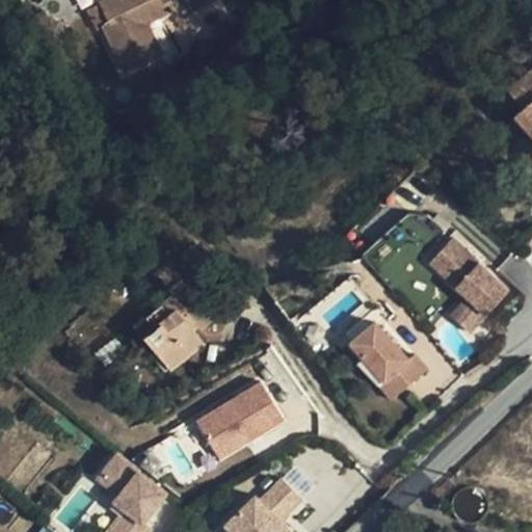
[(99,0),(100,2),(87,9),(98,29),(103,26),(126,72),(162,54),(147,22),(159,16),(181,59),(241,25),(225,0),(218,0),(180,21),(169,0),(99,0)]
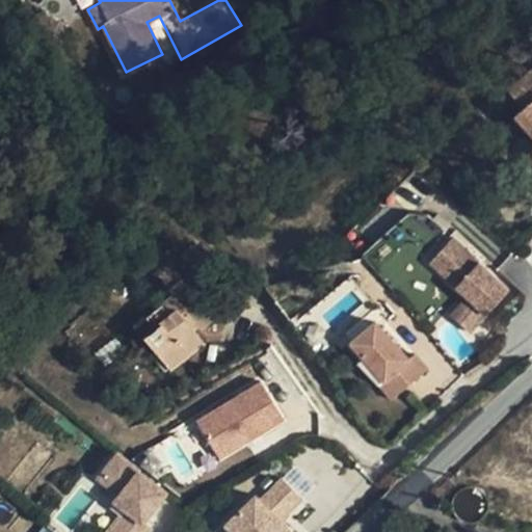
[(531,72),(511,88),(523,102),(531,95),(531,106),(519,118),(531,135),(531,72)]
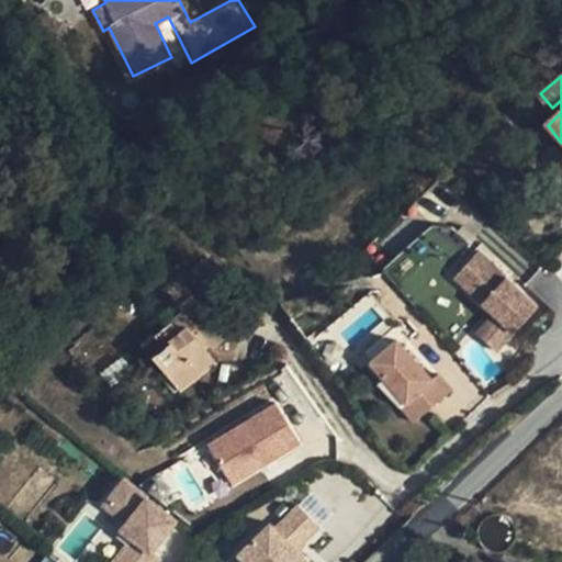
[(478,250),(453,277),(493,314),(475,333),(497,352),(539,306),(478,250)]
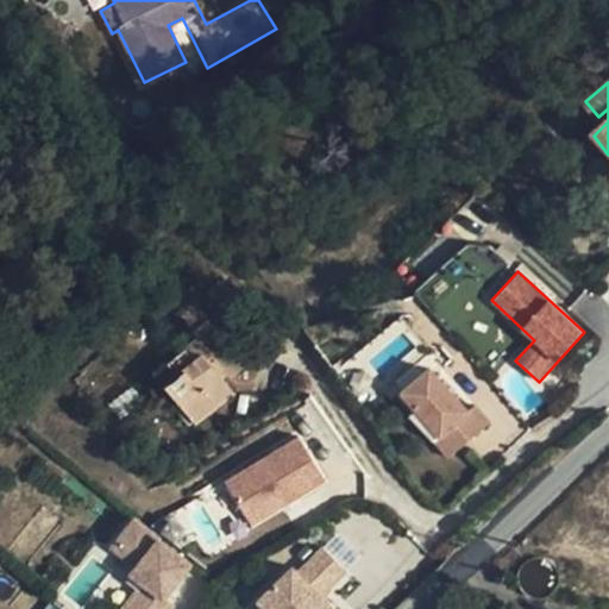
[(223,369),(238,357),(192,299),(177,311),(198,336),(223,369)]
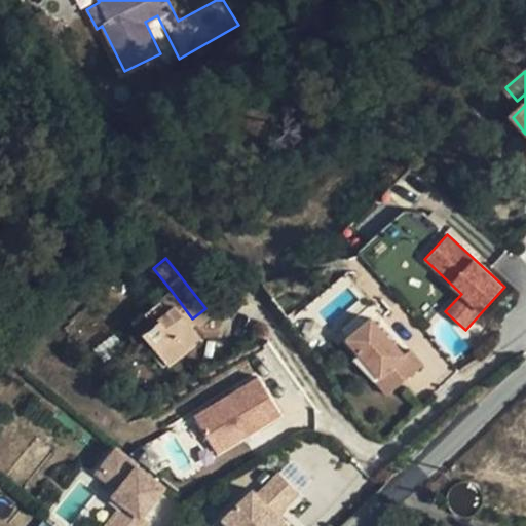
[(192,318),(171,290),(165,295),(188,322),(192,318)]
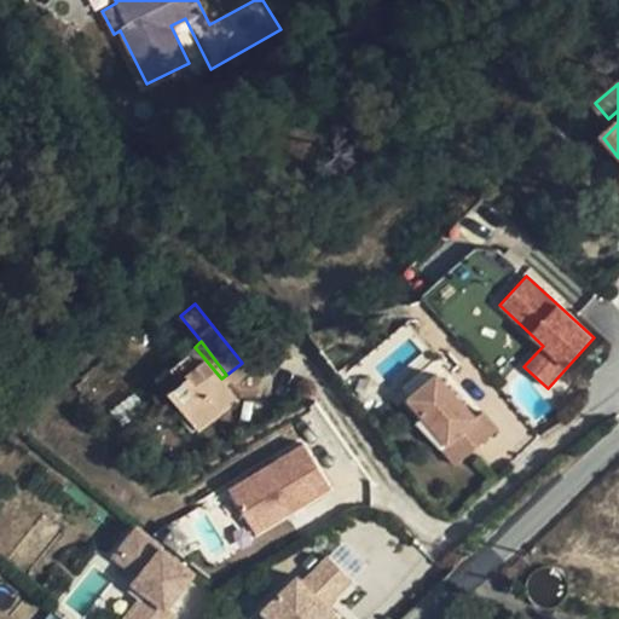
[(237,398),(225,383),(221,379),(195,347),(155,377),(180,409),(175,414),(192,433),(237,398)]
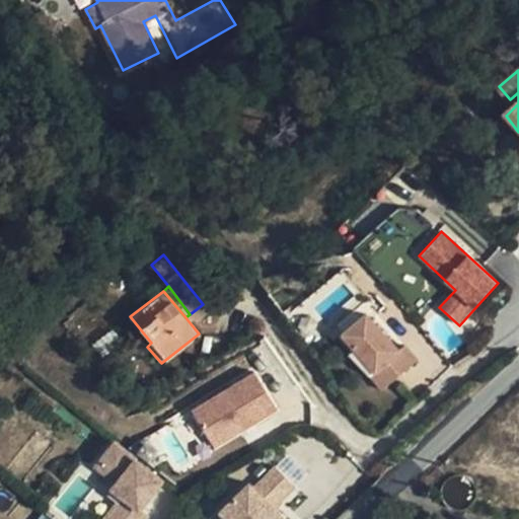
[(208,310),(203,304),(190,314),(186,317),(189,321),(194,318),(196,321),(208,310)]
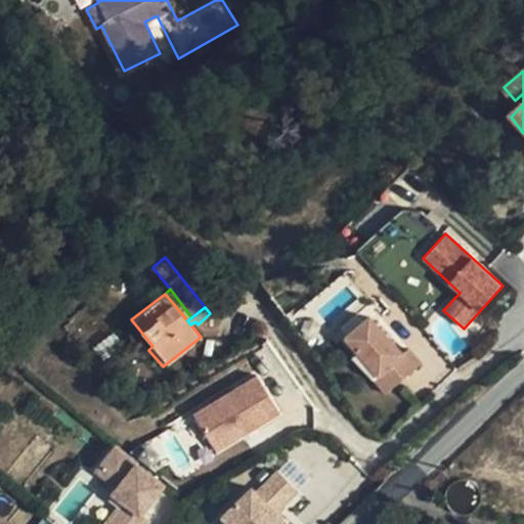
[(374,315),(350,336),(361,348),(384,373),(391,365),(405,379),(425,360),(411,346),(406,351),(374,315)]
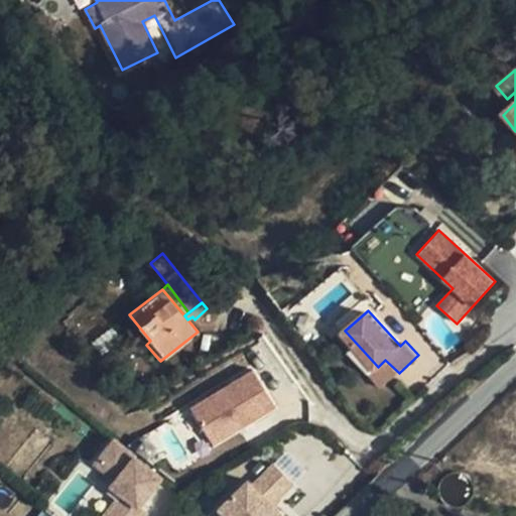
[(378,367),(356,343),(351,348),(386,385),(399,373),(385,360),(378,367)]
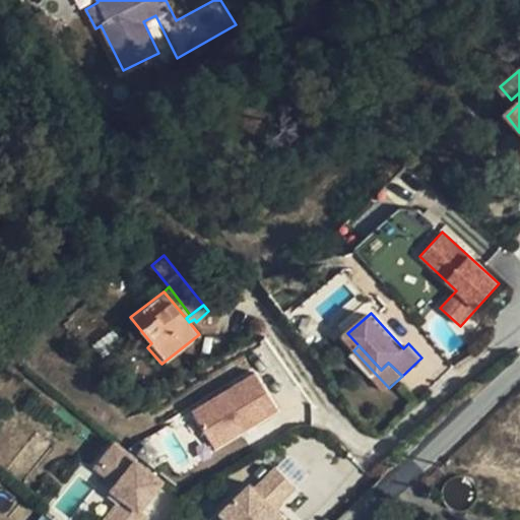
[(214,447),(277,408),(255,371),(192,409),(214,447)]
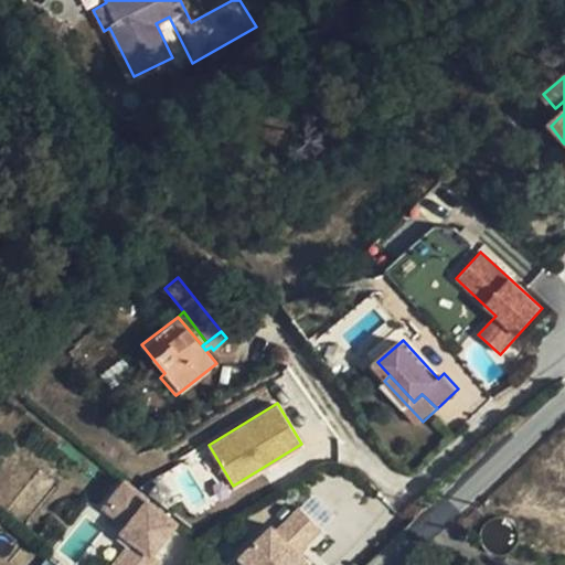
[(152,556),(176,528),(126,487),(106,511),(129,529),(118,542),(130,552),(118,564),(160,564),(161,564),(152,556)]
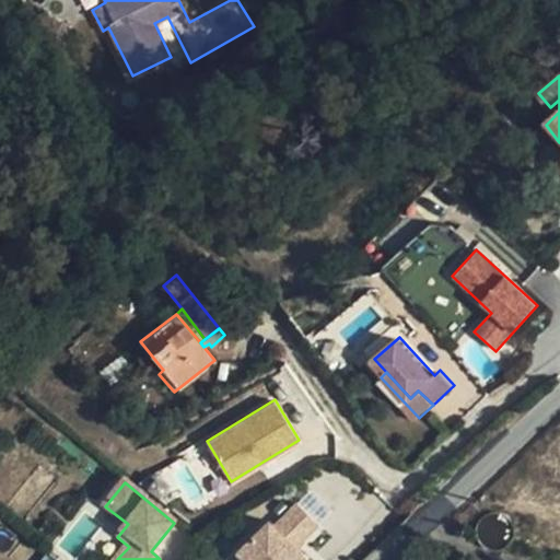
[(310,559),(302,549),(327,528),(307,505),(282,526),(278,522),(244,550),(252,559),(310,559)]
